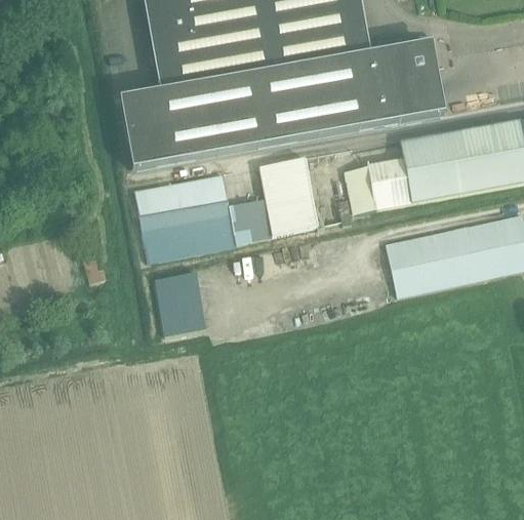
[(147,0),(164,93),(124,102),(136,169),(440,115),(430,56),(428,45),(367,56),(363,33),(356,0),(147,0)]
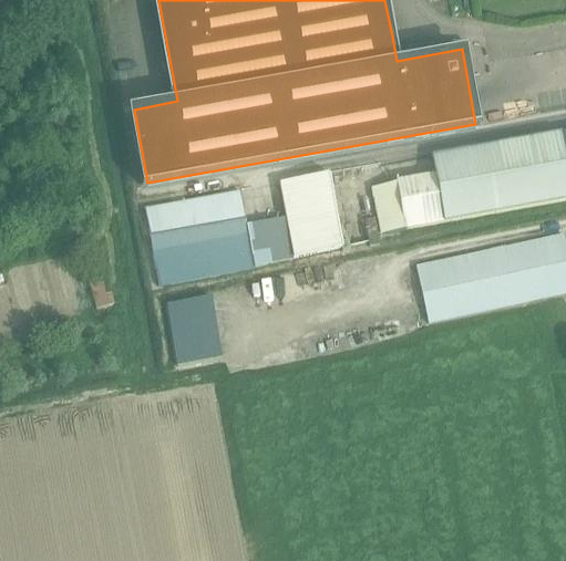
[(397,180),(372,185),(381,231),(405,228),(404,225),(541,197),(565,193),(565,139),(564,130),(561,131),(530,136),(515,138),(433,154),(436,170),(397,178),(397,180)]
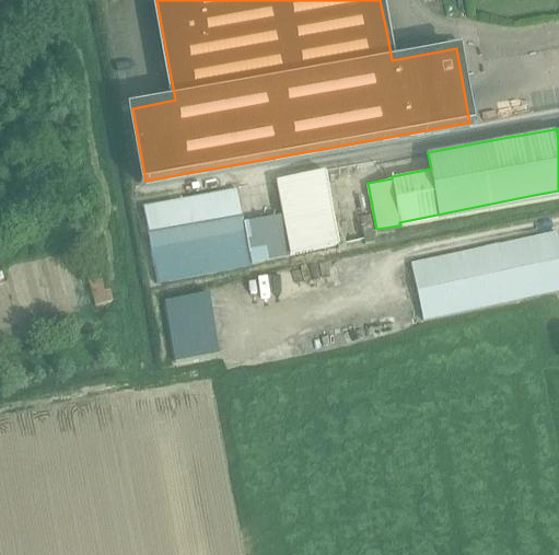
[(284,220),(286,231),(287,231),(290,250),(339,241),(326,169),(277,177),(284,220)]
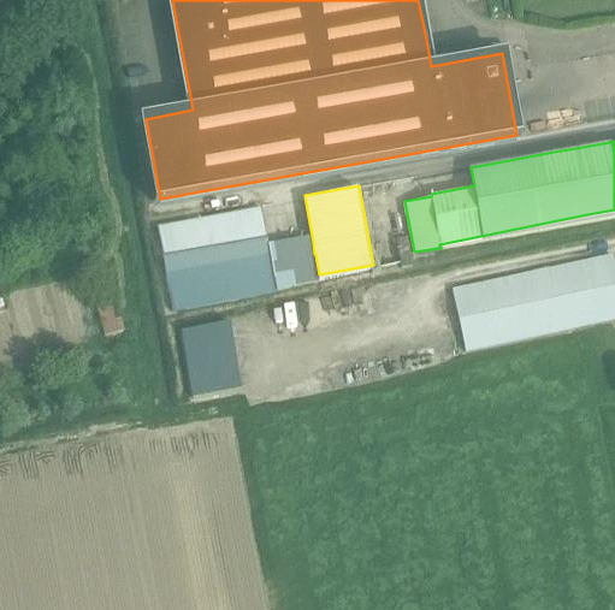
[(210,213),(157,223),(171,307),(319,280),(314,254),(313,242),(311,232),(268,241),(266,229),(261,203),(210,213)]
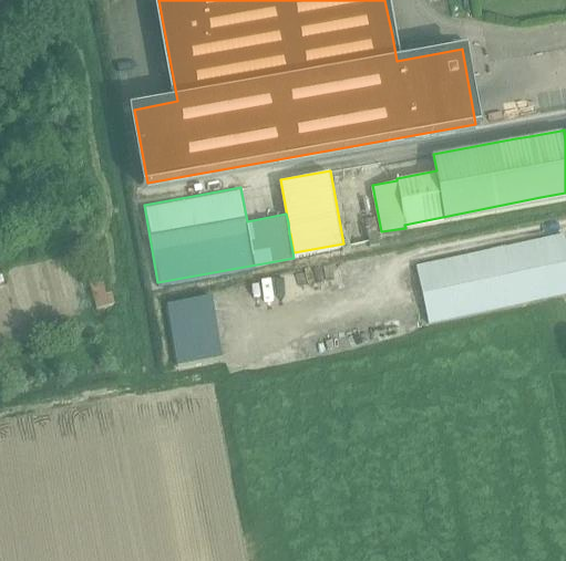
[(415,263),(426,312),(429,321),(565,290),(565,236),(564,231),(552,235),(415,263)]
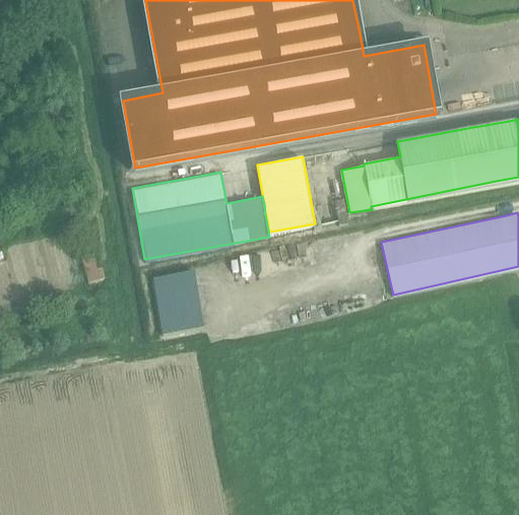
[(94,249),(83,252),(89,277),(104,273),(102,263),(98,264),(94,249)]
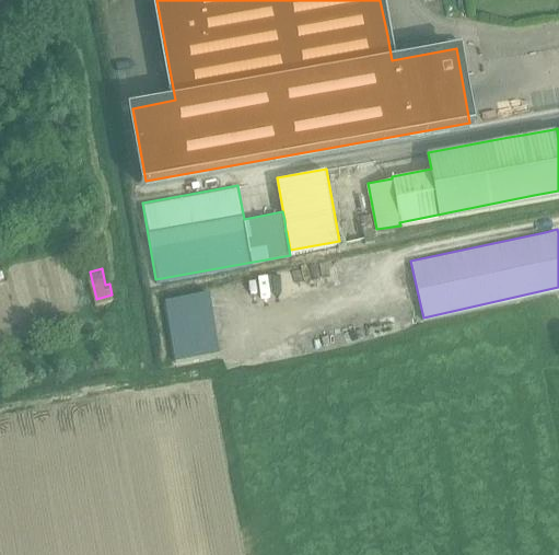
[(176,358),(219,351),(209,290),(166,298),(176,358)]
